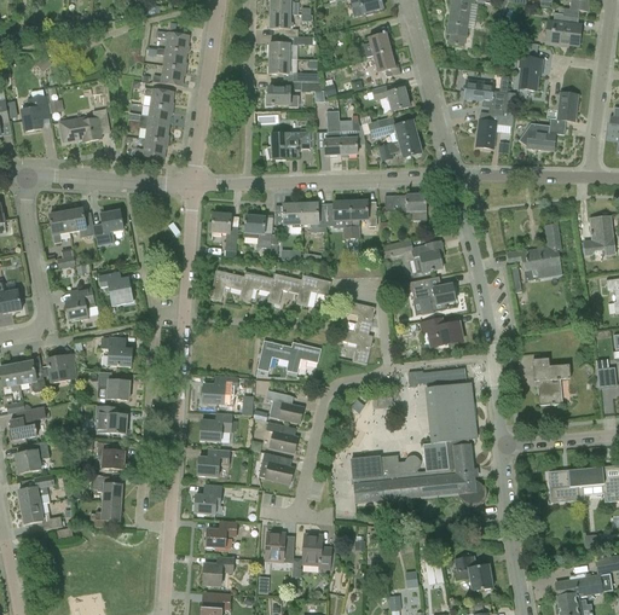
[(268,0),(270,11),(290,12),(293,12),(293,0),(268,0)]
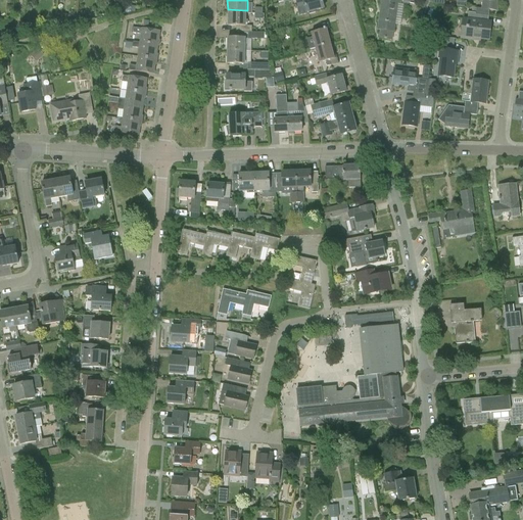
[(298,5),(304,3),(306,10),(324,5),(322,0),(297,0),(298,5)]
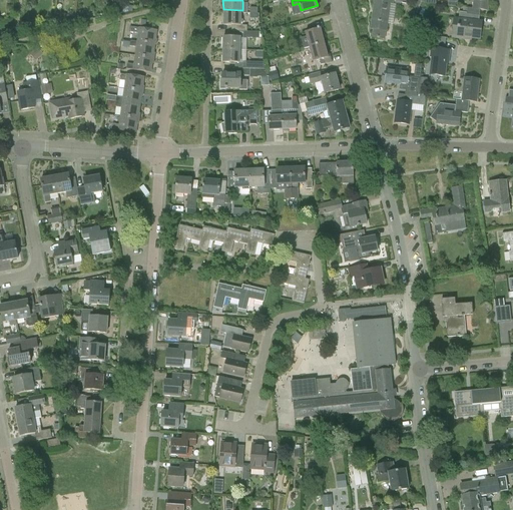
[(374,0),(371,26),(373,26),(372,35),(385,36),(390,1),(393,1),(393,0),(374,0)]
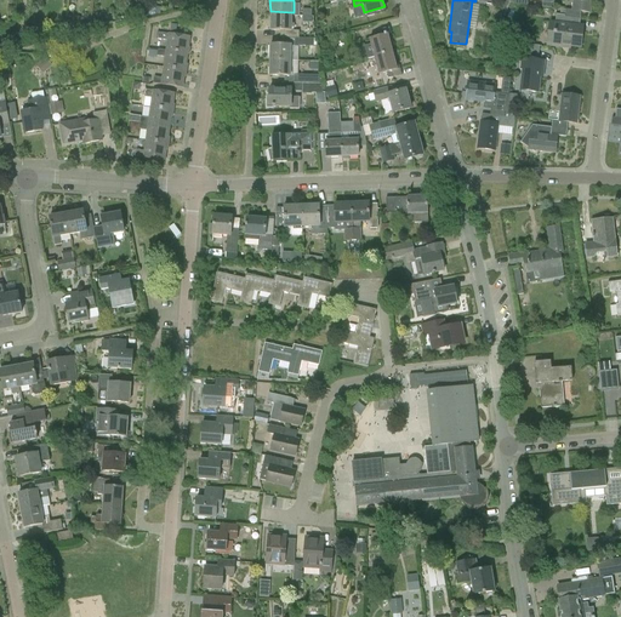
[(573,0),(573,6),(565,6),(565,13),(580,15),(581,7),(590,9),(590,0),(573,0)]
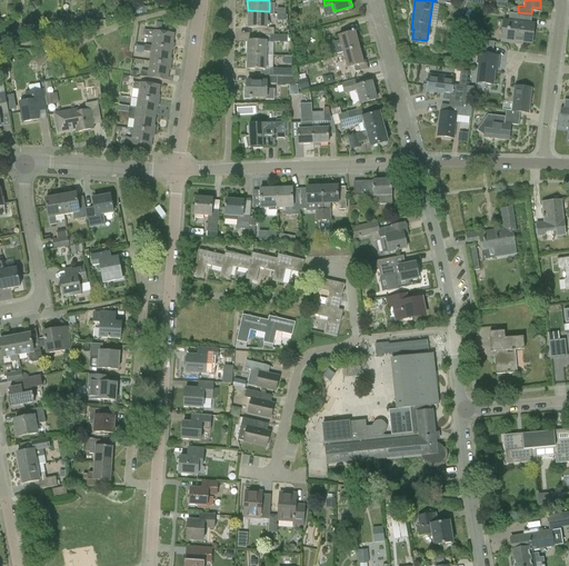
[(473,6),(469,3),(463,15),(468,17),(473,6)]
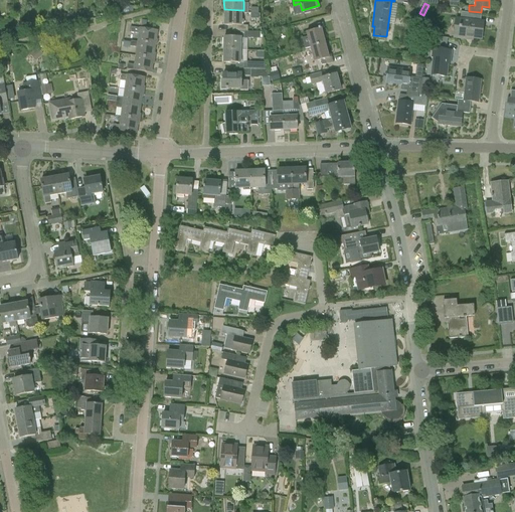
[(480,19),(481,12),(469,11),(469,5),(465,4),(464,9),(461,9),(460,16),(456,16),(455,24),(459,25),(458,33),(481,36),(483,19),(480,19)]
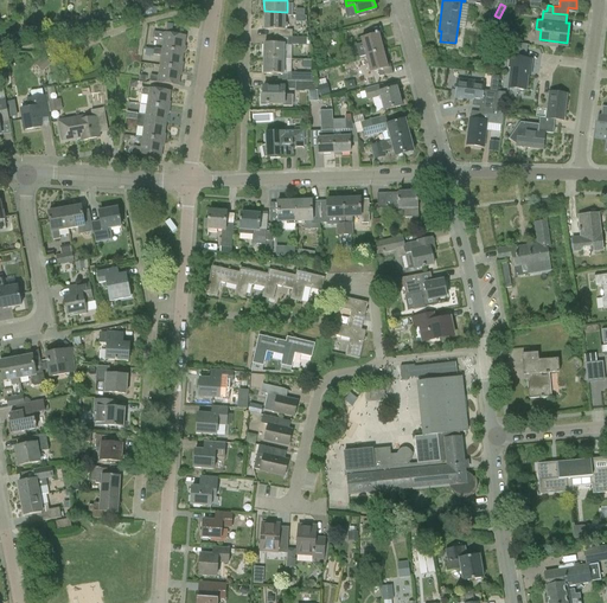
[(274,26),(274,34),(289,34),(293,34),(293,27),(283,26),(285,12),(264,11),(263,26),(274,26)]
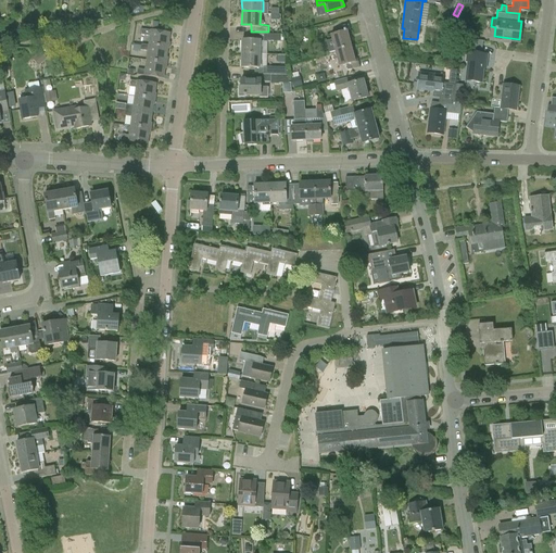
[(331,37),(326,38),(329,50),(335,49),(336,50),(351,46),(349,37),(351,36),(349,28),(350,27),(348,22),(340,24),(341,29),(330,33),(331,37)]
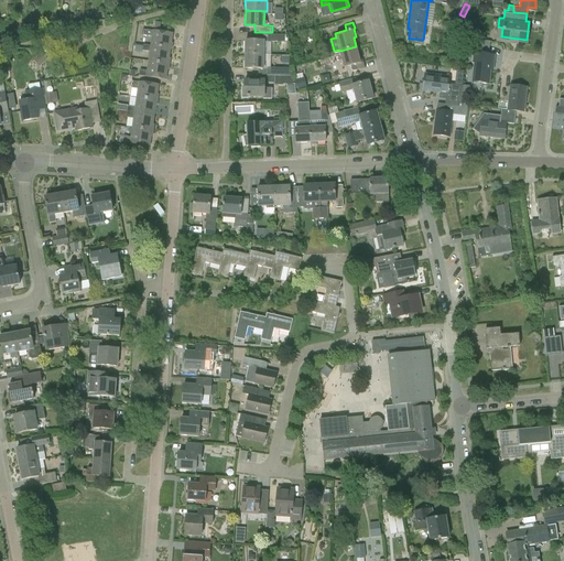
[(153,28),(142,27),(142,32),(152,34),(151,43),(170,46),(172,31),(153,28)]
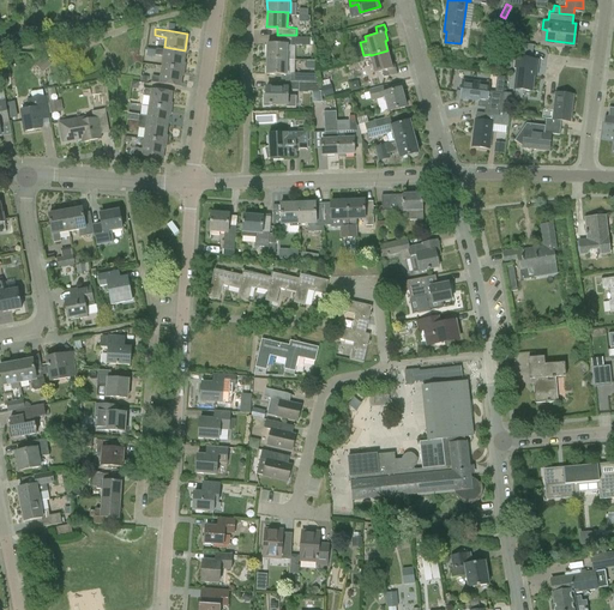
[(266,41),(266,56),(287,56),(294,56),(295,42),(311,42),(311,35),(296,35),(293,35),(293,42),(266,41)]
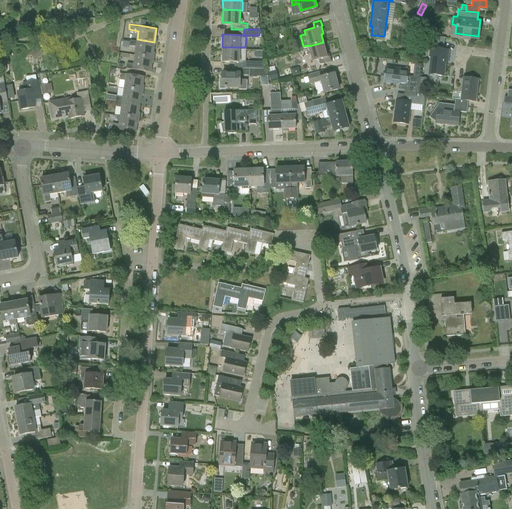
[(426,46),(433,47),(432,55),(431,54),(429,72),(444,73),(446,57),(447,57),(448,47),(443,47),(445,35),(428,33),(426,46)]
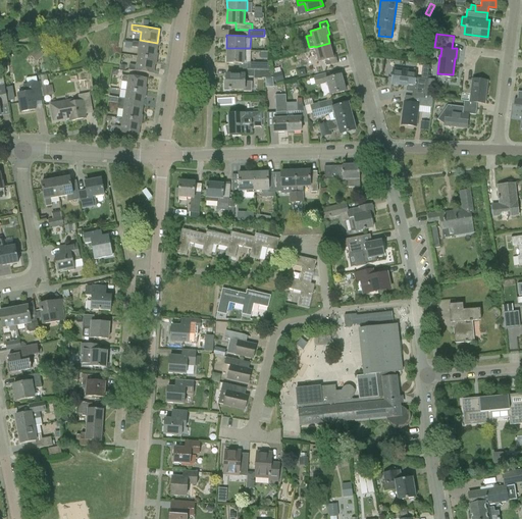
[(132,44),(139,45),(138,53),(155,56),(157,43),(140,40),(133,39),(132,44)]
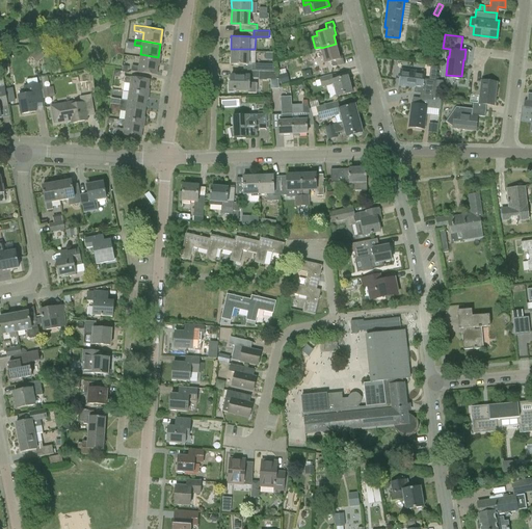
[(343,56),(340,56),(336,44),(321,48),(324,61),(335,58),(337,63),(344,61),(343,56)]
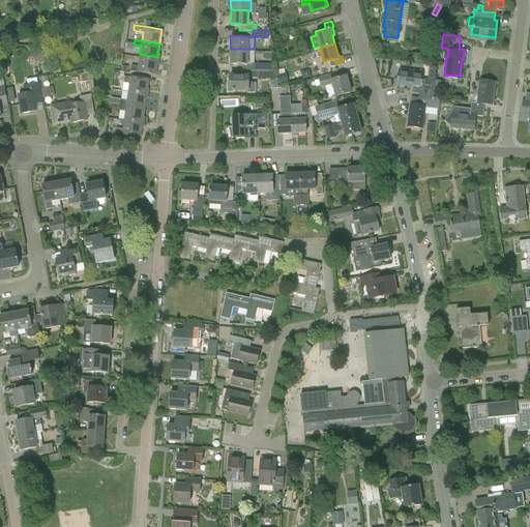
[(243,68),(246,68),(272,68),(273,62),(254,61),(254,49),(230,49),(230,61),(243,62),(243,68)]
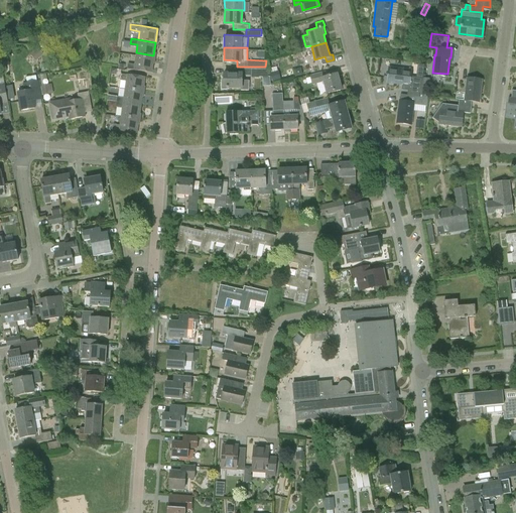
[(127,66),(133,67),(151,70),(153,55),(136,52),(134,61),(128,60),(127,66)]
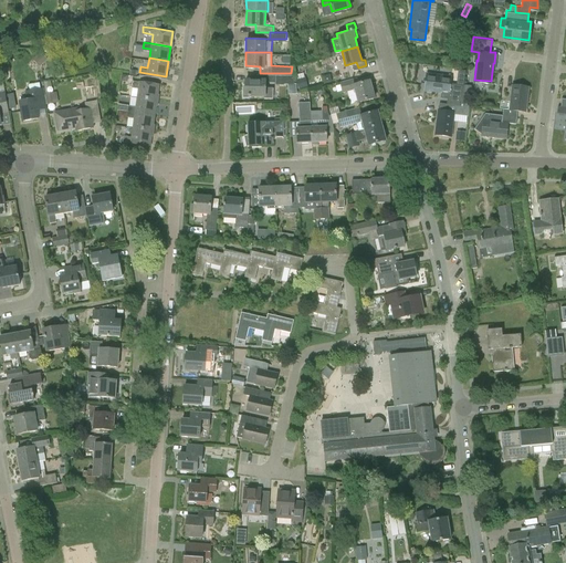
[(459,83),(450,82),(451,74),(427,72),(425,89),(441,90),(441,93),(448,93),(447,103),(457,104),(459,83)]
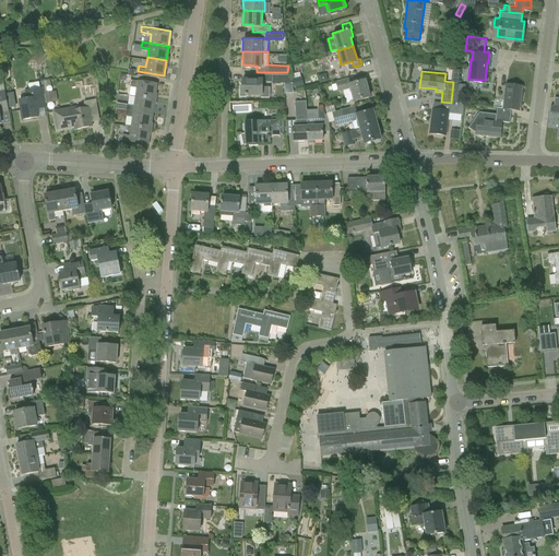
[(272,72),(272,80),(272,81),(273,81),(280,82),(281,81),(290,81),(289,72),(287,72),(272,72)]
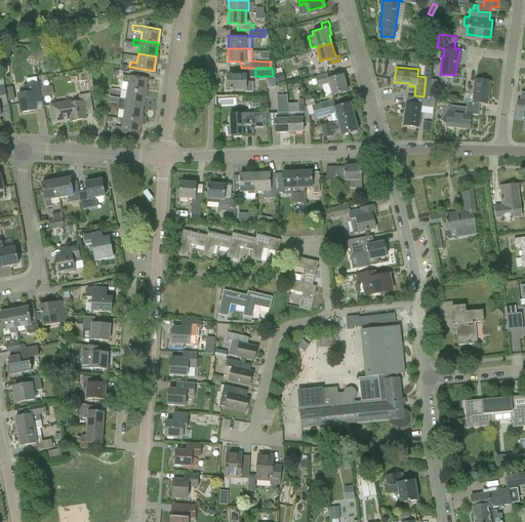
[(275,71),(278,81),(285,79),(282,69),(275,71)]
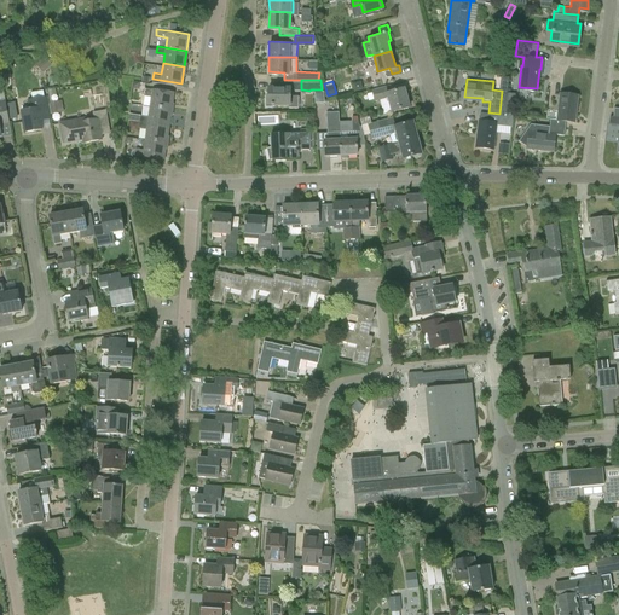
[(375,98),(388,94),(392,109),(409,105),(404,86),(387,91),(385,83),(372,87),(375,98)]
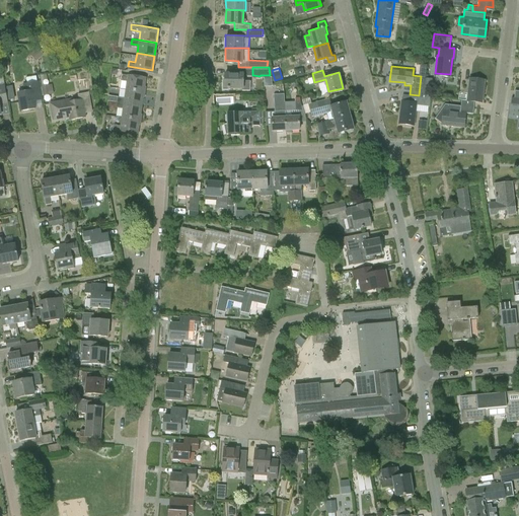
[(121,77),(127,78),(125,87),(143,89),(146,75),(128,73),(127,73),(121,72),(121,77)]
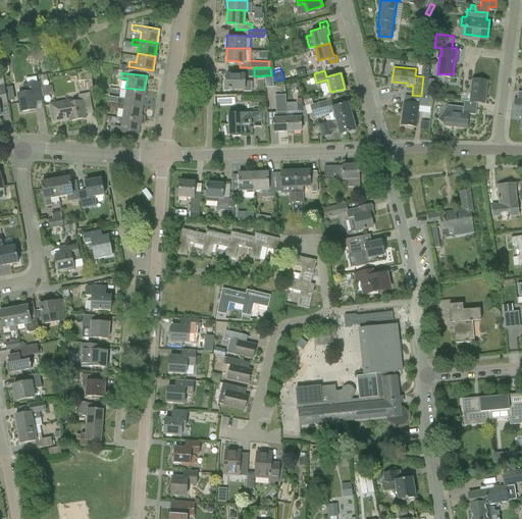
[(225,72),(225,87),(244,87),(244,85),(244,80),(244,74),(244,72),(242,72),(225,72)]
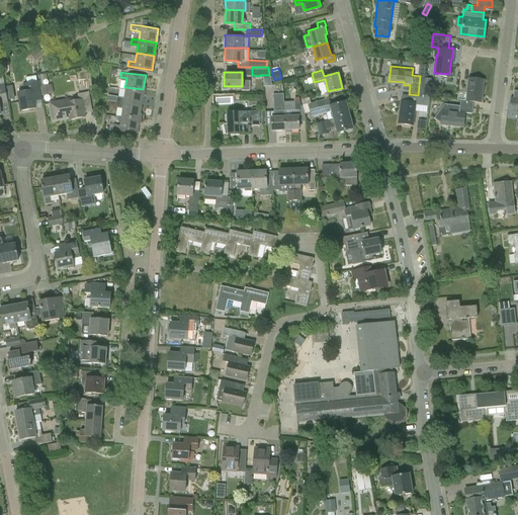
[(54,91),(52,82),(49,82),(47,73),(40,74),(41,83),(42,93),(54,91)]
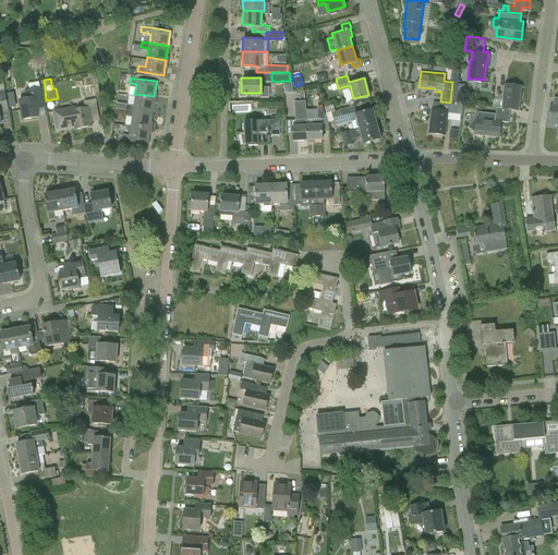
[(506,82),(502,107),(496,106),(495,112),(509,113),(510,107),(518,108),(521,84),(506,82)]
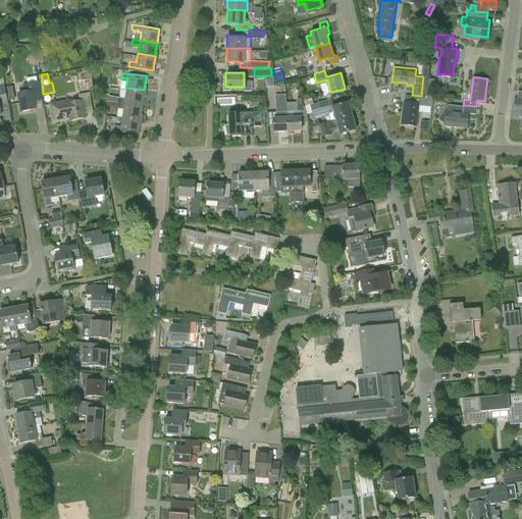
[(20,109),(35,107),(34,99),(42,98),(39,80),(23,82),(24,90),(17,91),(20,109)]
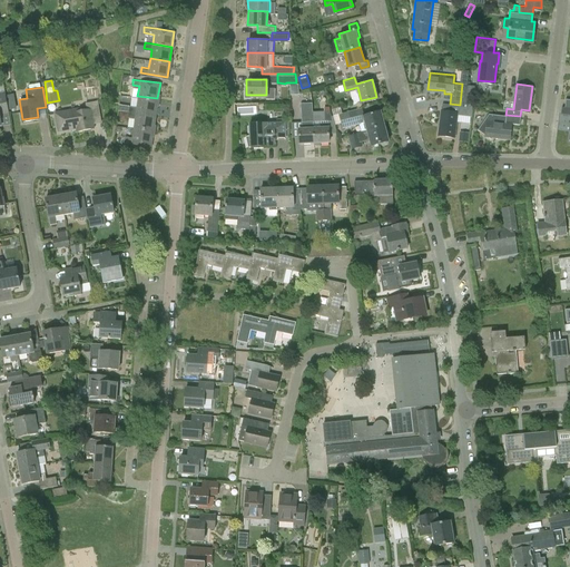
[(137,96),(136,106),(129,105),(129,109),(155,114),(157,98),(137,96)]
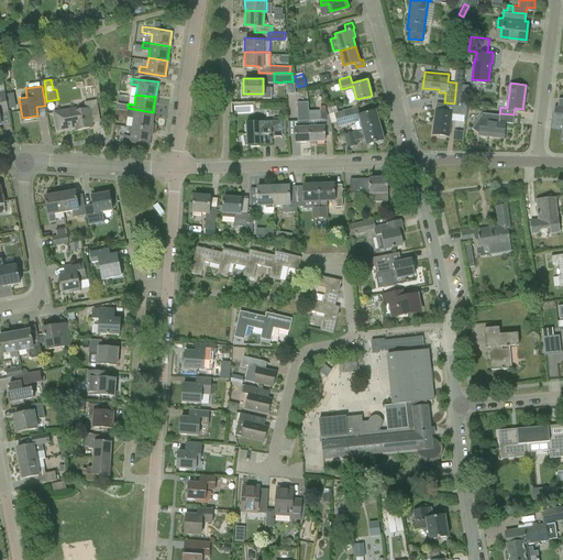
[(85,100),(86,107),(73,109),(73,107),(53,110),(57,129),(76,125),(76,129),(92,125),(91,121),(100,119),(97,98),(85,100)]
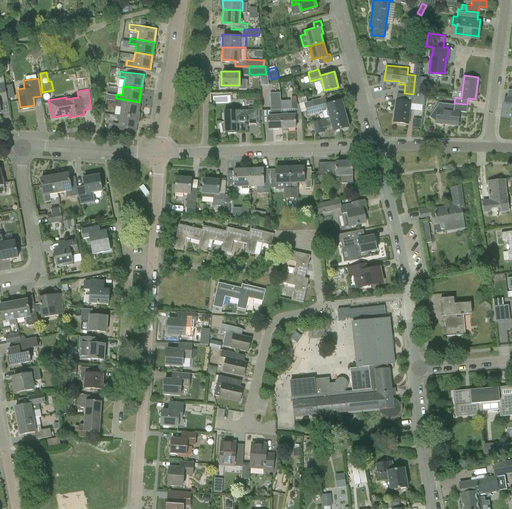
[(413,94),(404,93),(404,99),(396,98),(394,120),(408,122),(410,99),(420,101),(421,95),(413,94)]
